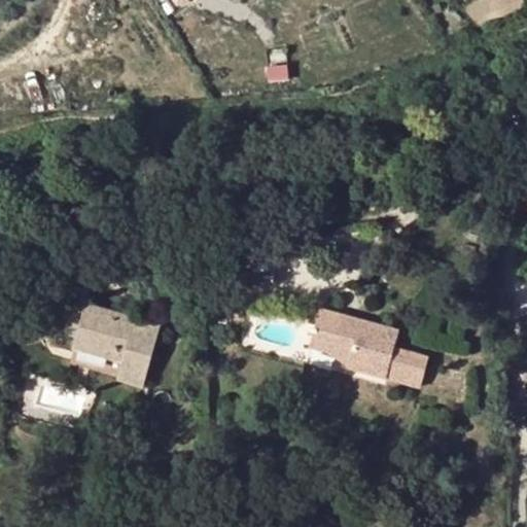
[(208,246),(197,246),(198,262),(208,261),(208,246)]
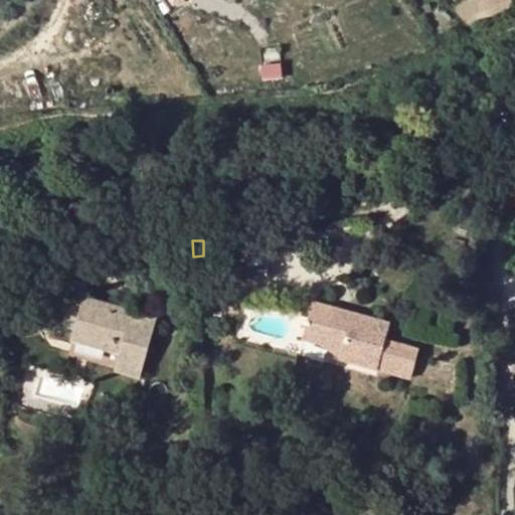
[(114,350),(110,301),(87,294),(91,281),(71,276),(62,309),(81,314),(74,338),(114,350)]
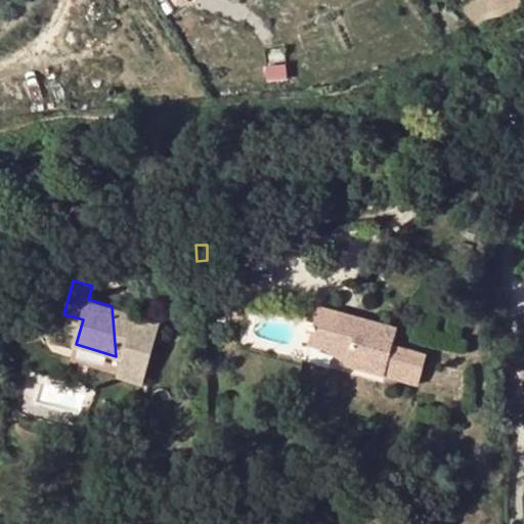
[(161,320),(112,306),(116,356),(122,357),(118,372),(118,375),(142,382),(161,320)]
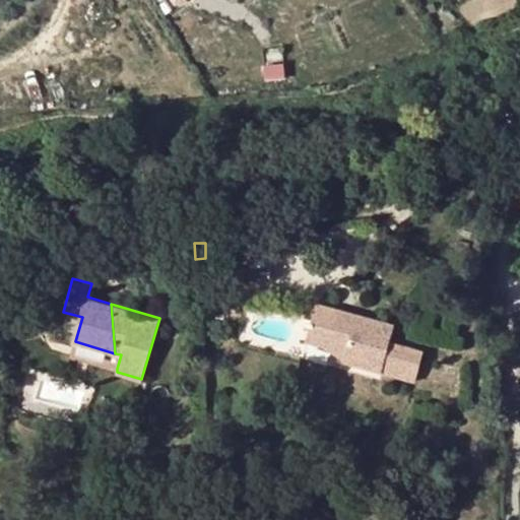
[(347,351),(345,359),(415,379),(424,352),(390,342),(394,325),(317,304),(306,339),(347,351)]
